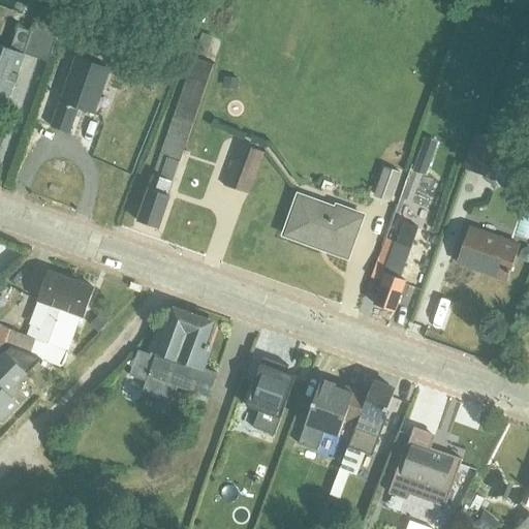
[(0,103),(6,106),(14,83),(18,84),(21,74),(19,74),(25,54),(48,62),(65,12),(60,11),(63,0),(43,0),(31,32),(19,27),(11,49),(0,44),(0,103)]
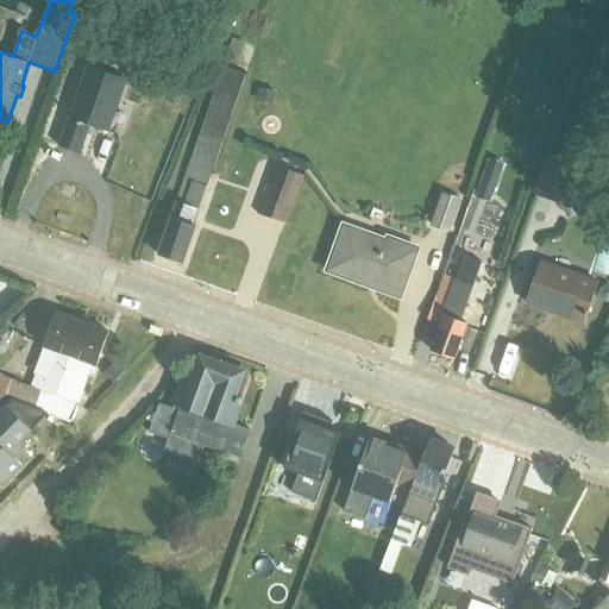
[(238,66),(246,43),(233,38),(225,61),(238,66)]
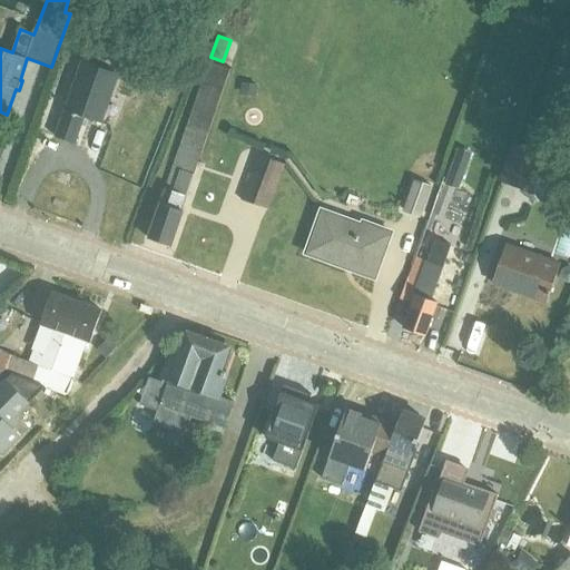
[(84,117),(102,124),(119,75),(82,61),(56,137),(75,144),(84,117)]
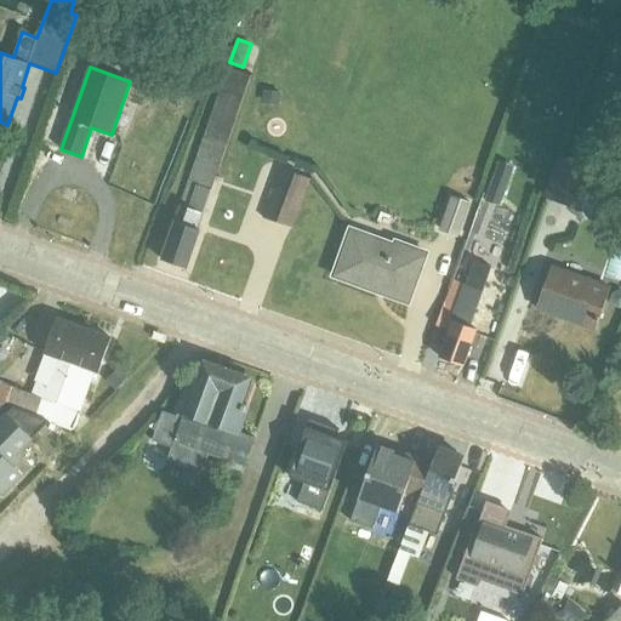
[(200,229),(199,229),(251,75),(228,68),(161,260),(187,268),(200,229)]
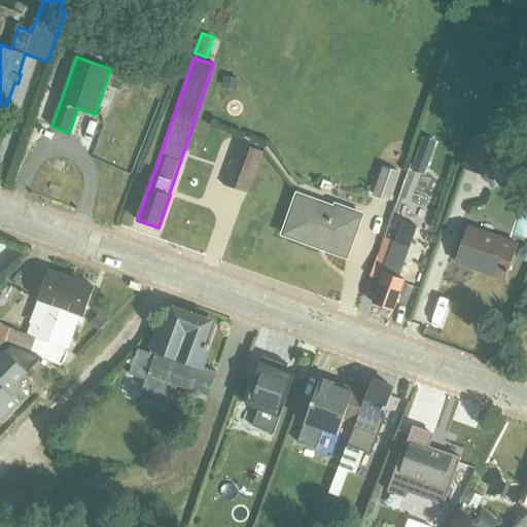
[(428,170),(440,136),(426,132),(415,166),(428,170)]
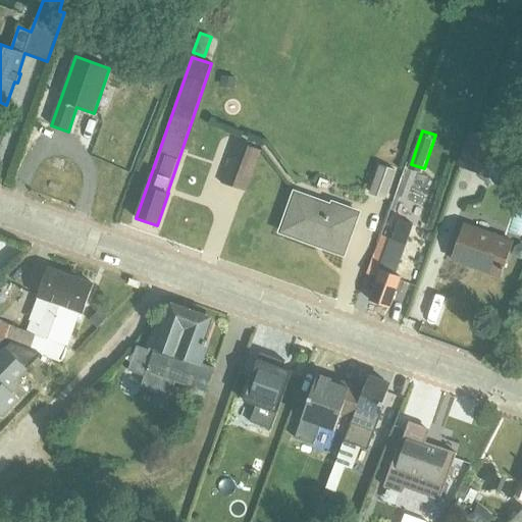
[(469,131),(457,165),(515,186),(521,165),(521,161),(492,151),(497,140),(469,131)]
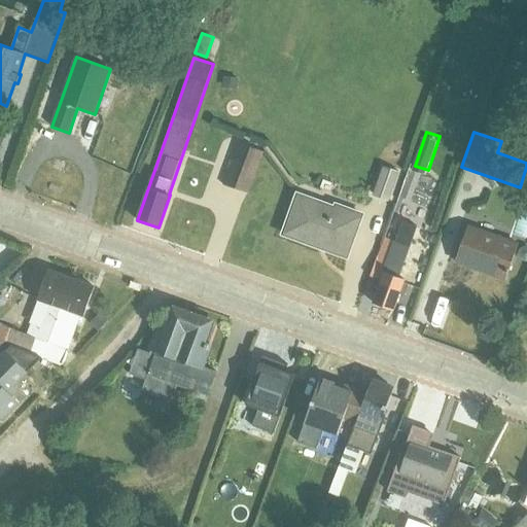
[(248,194),(264,151),(238,142),(222,184),(248,194)]
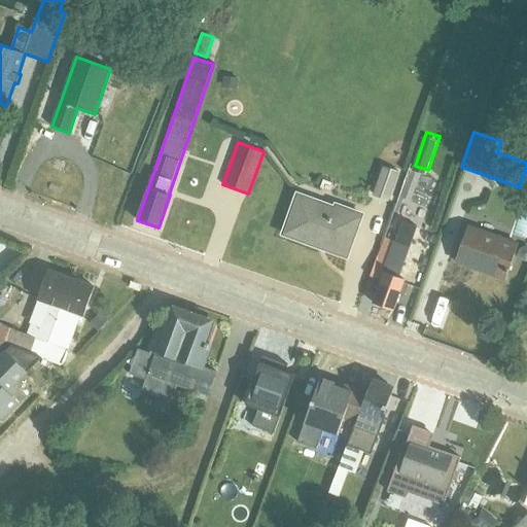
[(390,202),(401,172),(383,166),(373,196),(390,202)]
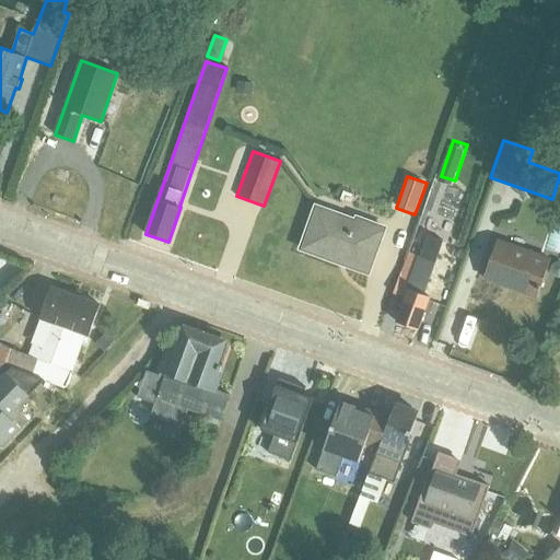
[(356,216),(354,219),(317,205),(301,249),(368,273),(385,226),(356,216)]
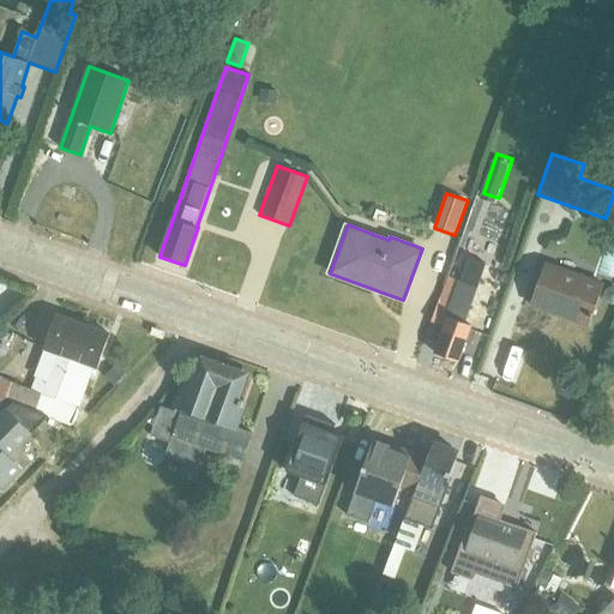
[(445,327),(435,354),(457,362),(464,342),(471,344),(476,332),(470,330),(476,314),(469,312),(492,246),(476,240),(470,258),(469,258),(461,281),(447,276),(431,323),(445,327)]
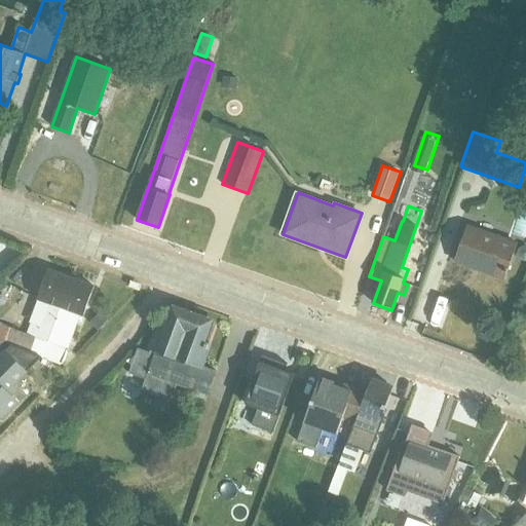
[(504,279),(518,242),(467,224),(454,261),(504,279)]
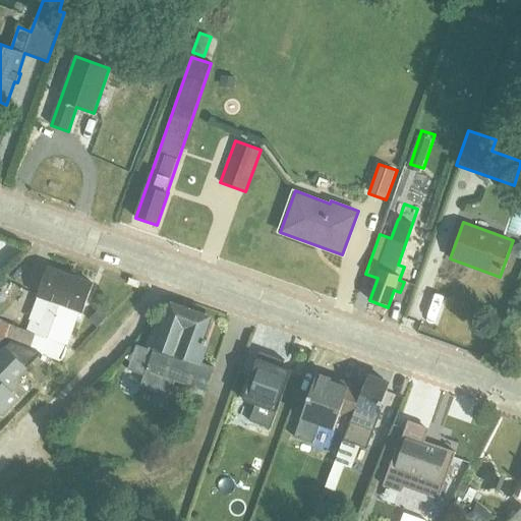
[(10,341),(30,349),(35,334),(49,339),(69,276),(47,268),(37,296),(48,300),(40,323),(31,320),(26,331),(11,325),(6,340),(10,341)]
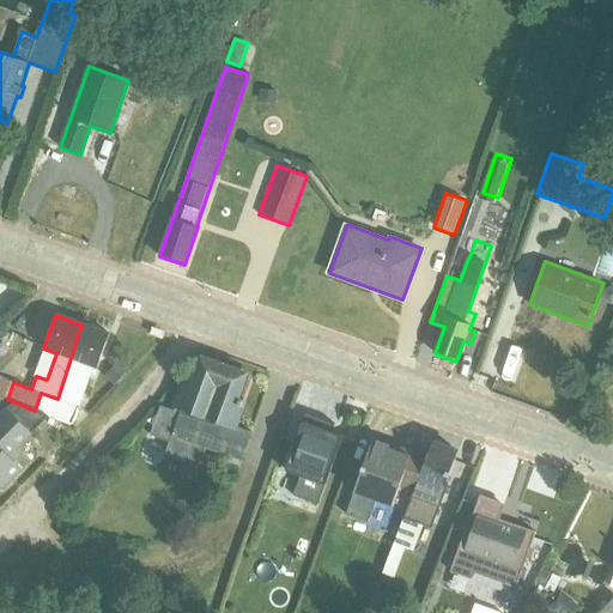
[(444,327),(430,322),(422,349),(435,353),(444,327)]
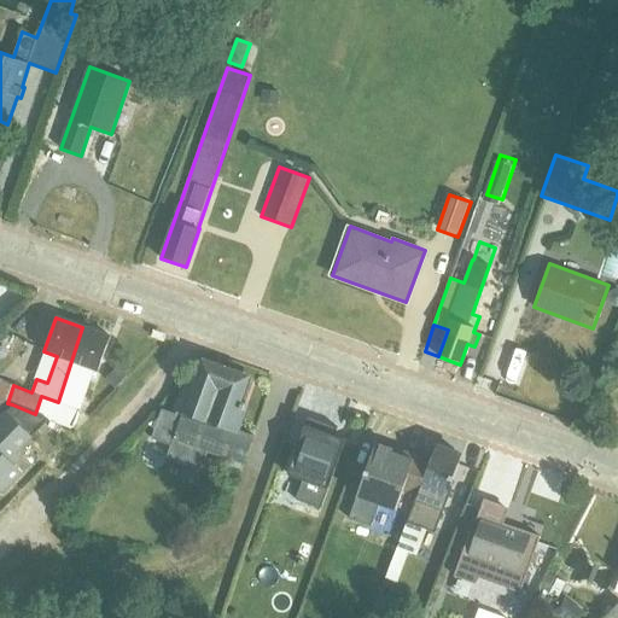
[(35,414),(50,419),(74,429),(85,397),(75,394),(85,366),(95,369),(98,371),(110,337),(82,327),(58,402),(41,396),(35,414)]
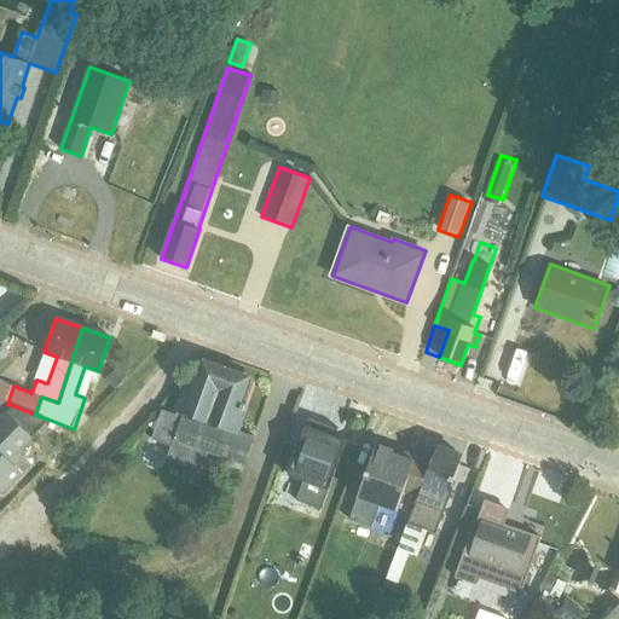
[(75,394),(85,398),(96,370),(85,366),(75,394)]
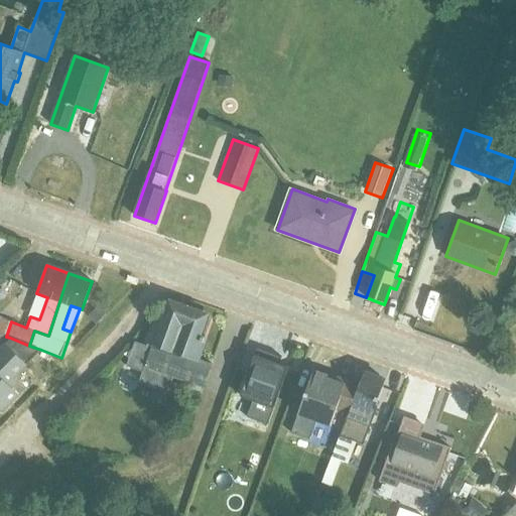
[(172,377),(205,389),(214,364),(201,360),(209,339),(205,337),(211,319),(170,305),(163,326),(155,324),(147,346),(135,342),(126,366),(142,372),(139,382),(168,391),(172,377)]
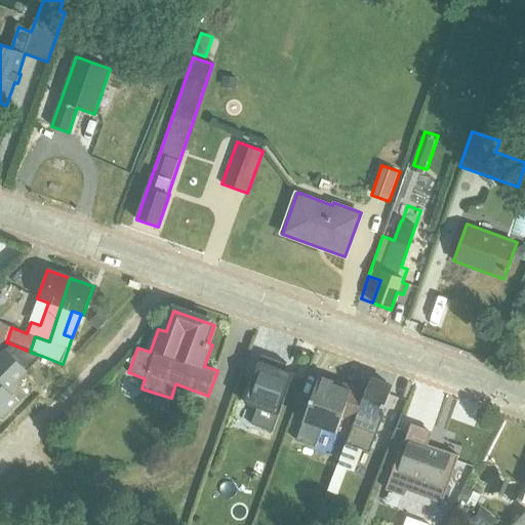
[(6,342),(11,327),(0,321),(0,345),(2,346),(4,341),(6,342)]
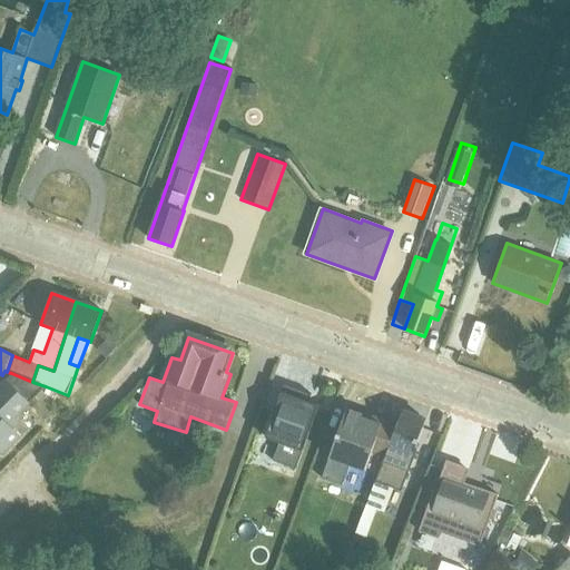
[(32,382),(11,373),(0,384),(0,449),(3,453),(22,434),(15,426),(20,421),(17,418),(31,403),(30,402),(46,386),(32,382)]
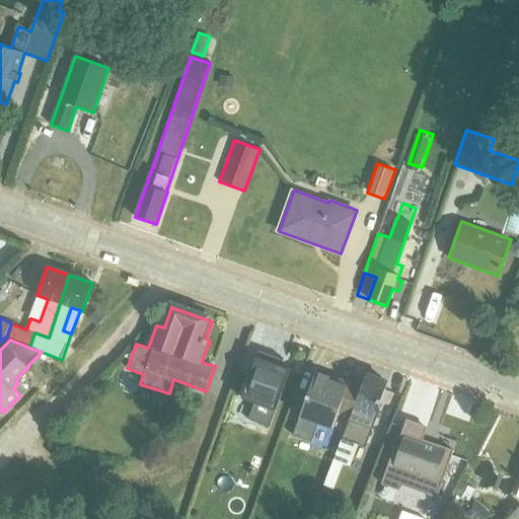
[(258,351),(242,397),(276,411),(289,374),(280,370),(284,360),(258,351)]
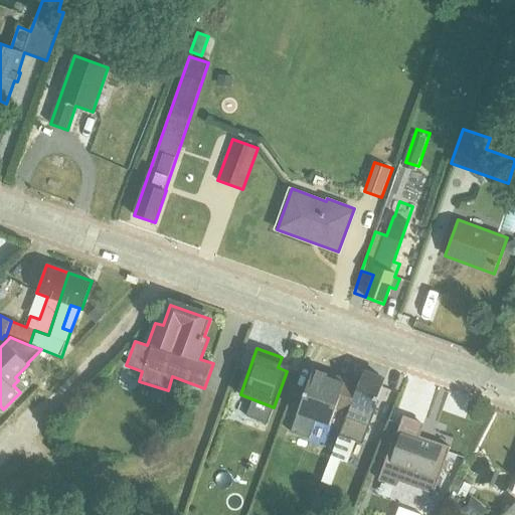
[(363,372),(315,499),(324,502),(332,486),(341,461),(347,463),(356,441),(362,443),(369,424),(376,406),(373,405),(383,380),(363,372)]
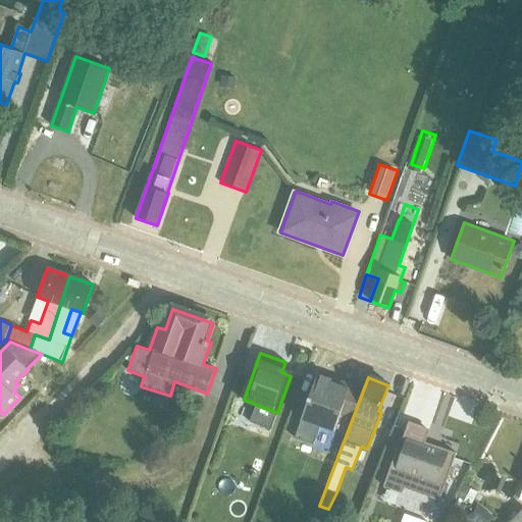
[(394,460),(384,486),(402,492),(404,487),(439,500),(457,454),(437,447),(437,448),(423,444),(428,430),(413,425),(412,424),(412,423),(409,422),(395,461),(394,460)]
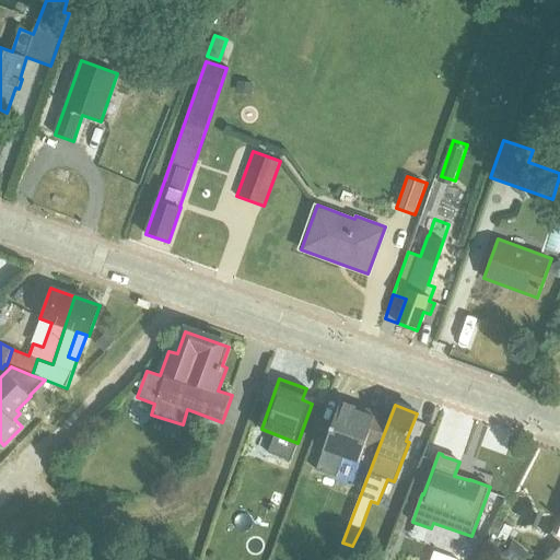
[(7,527),(18,537),(25,529),(14,518),(7,527)]
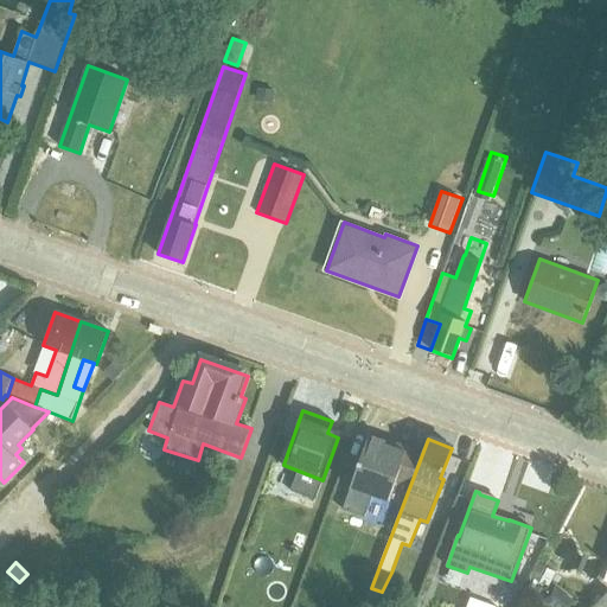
[(530,577),(541,583),(541,582),(548,586),(555,573),(537,563),(530,577)]
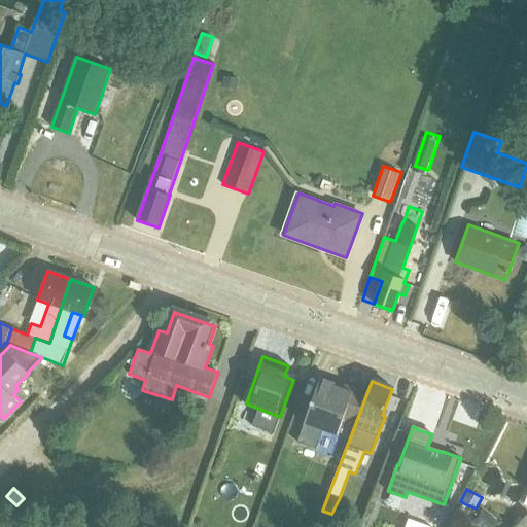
[(482,508),(470,521),(477,526),(494,526),(498,523),(482,508)]
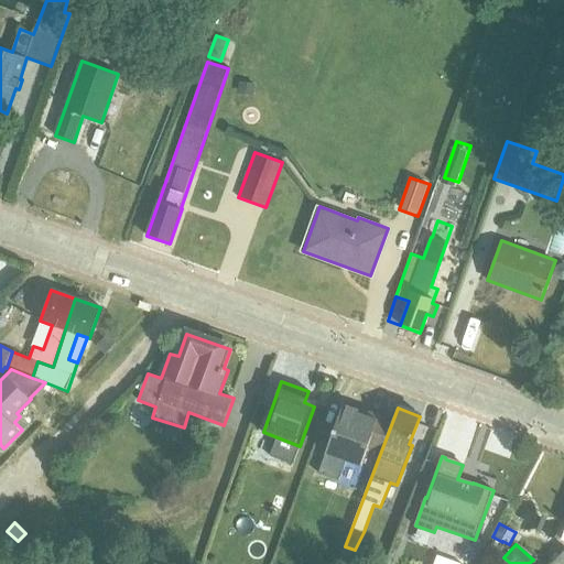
[(563,563),(563,551),(550,563),(563,563)]
